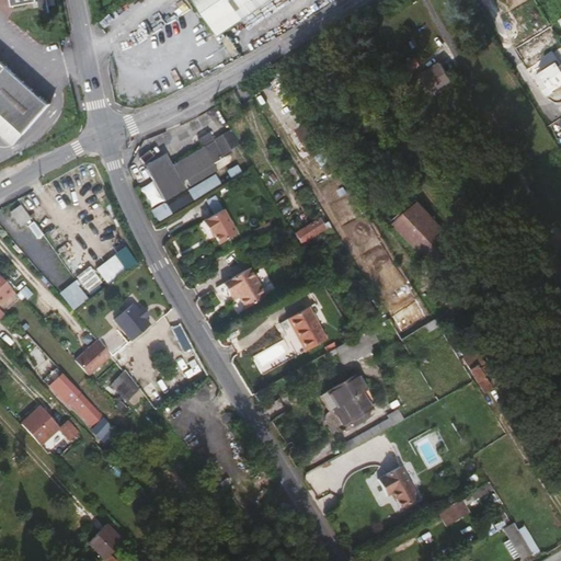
[(191,0),(187,3),(192,9),(204,0),(191,0)]
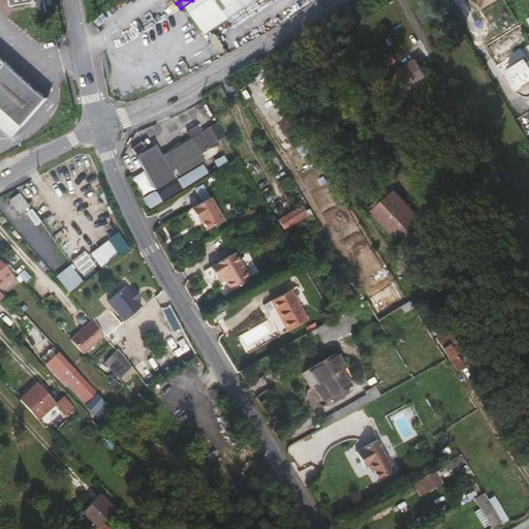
[(192,0),(181,8),(203,38),(223,24),(228,29),(268,0),(192,0)]
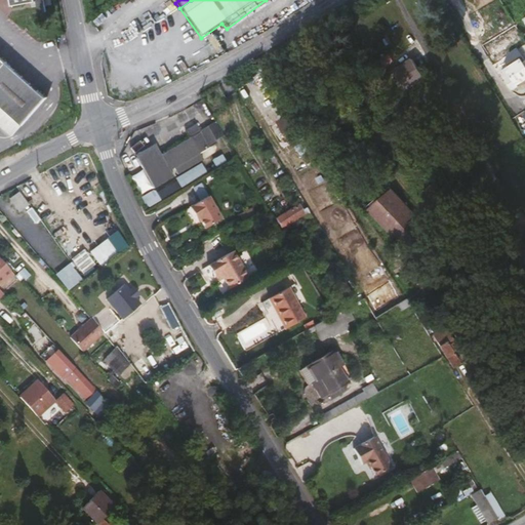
[(221,24),(201,38),(205,44),(227,29),(221,24)]
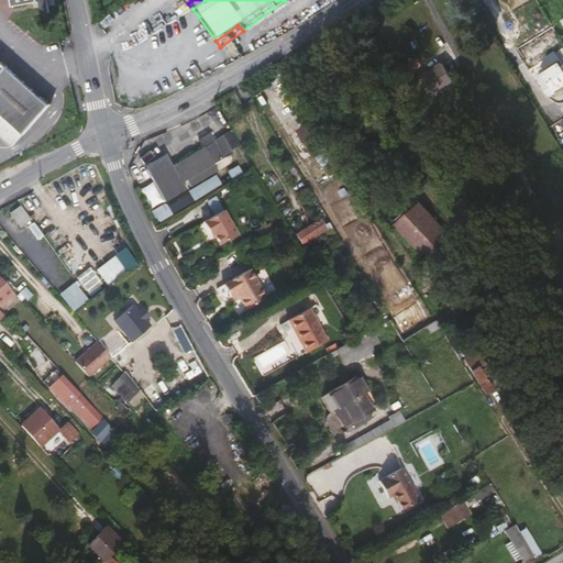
[(20,142),(51,109),(35,95),(0,61),(0,138),(12,150),(20,142)]
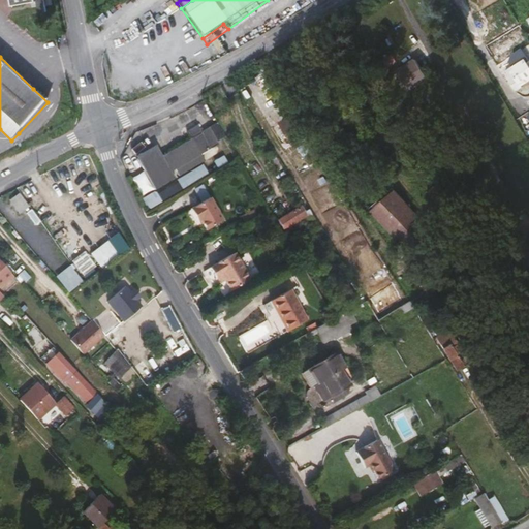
[(524,92),(528,89),(528,68),(528,67),(528,62),(525,57),(516,63),(514,69),(517,74),(508,80),(519,98),(525,94),(524,92)]
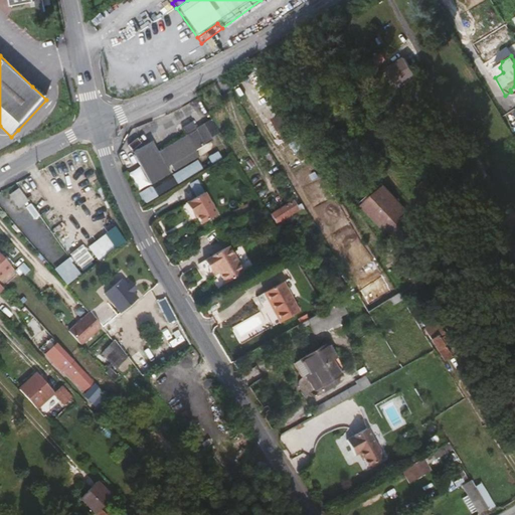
[(422,59),(403,71),(415,90),(434,77),(422,59)]
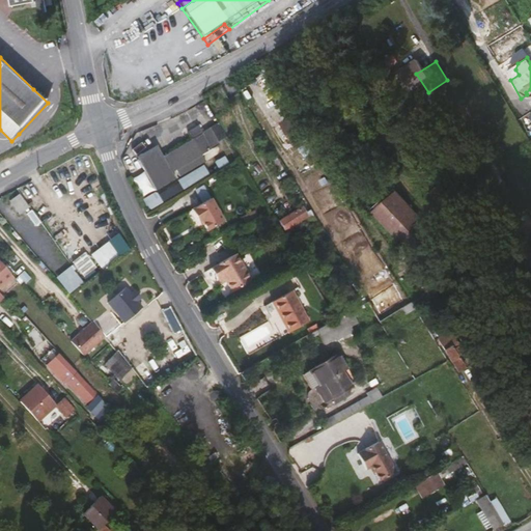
[(364,86),(356,90),(363,103),(371,96),(364,86)]
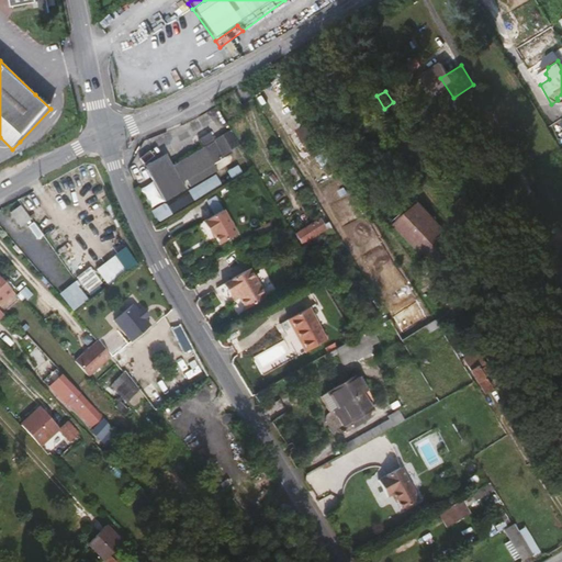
[(314,128),(304,136),(316,156),(317,156),(326,170),(338,164),(329,148),(327,149),(314,128)]
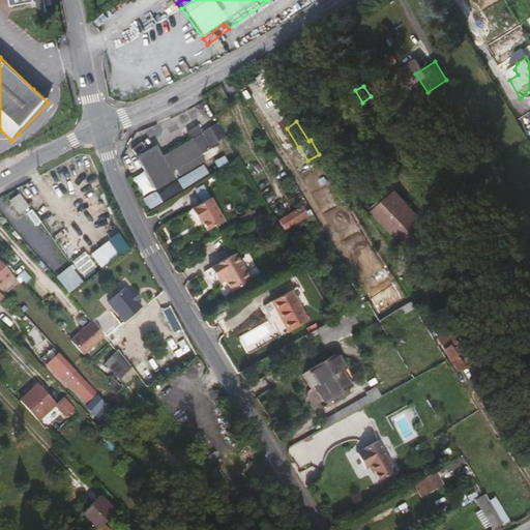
[(223,150),(229,146),(225,139),(222,133),(214,137),(223,150)]
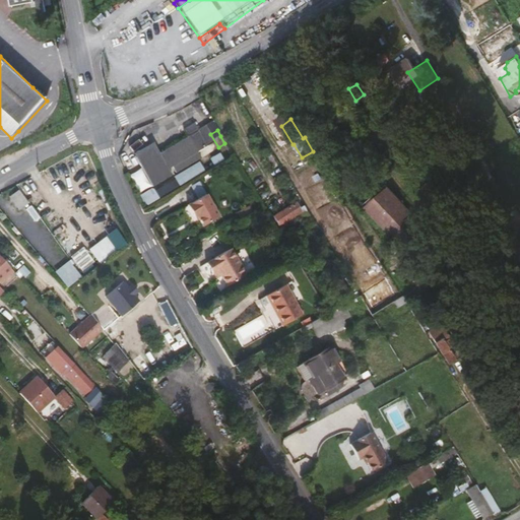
[(165,163),(146,174),(159,196),(178,185),(175,178),(180,176),(183,182),(209,166),(206,159),(213,154),(211,151),(218,147),(210,134),(204,138),(199,131),(192,136),(196,143),(199,147),(167,167),(165,163)]
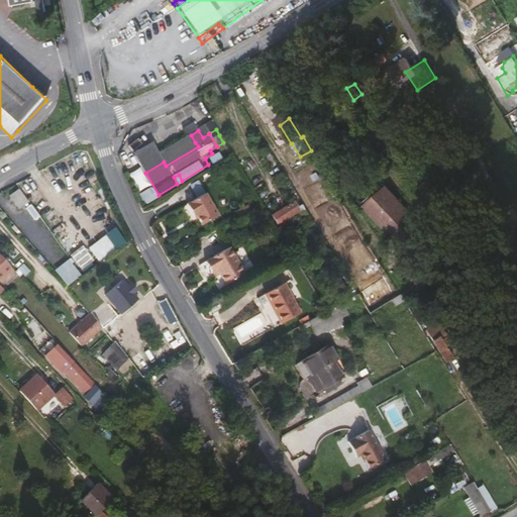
[(198,146),(195,142),(164,162),(166,166),(198,146)]
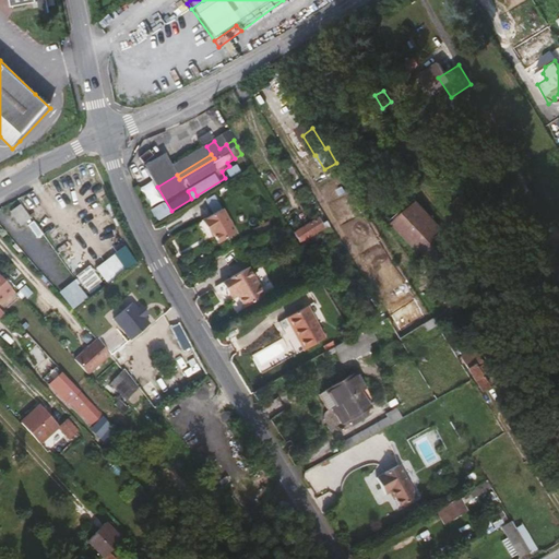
[(169,163),(149,175),(157,187),(177,175),(169,163)]
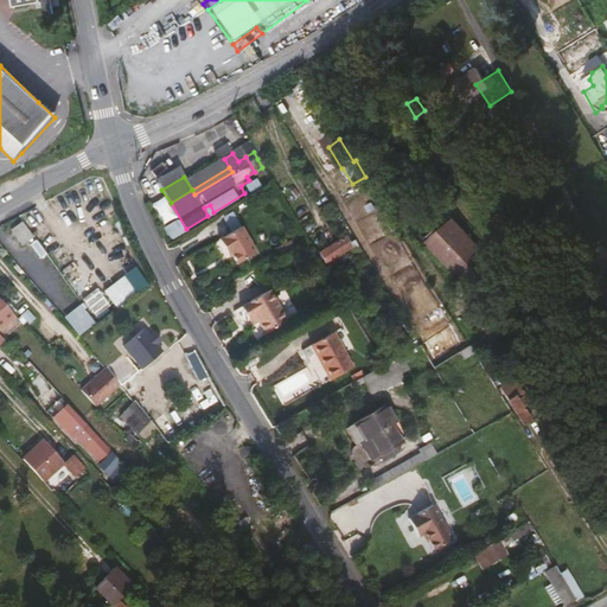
[(24,244),(34,236),(23,222),(13,229),(18,236),(18,237),(23,244),(24,244)]
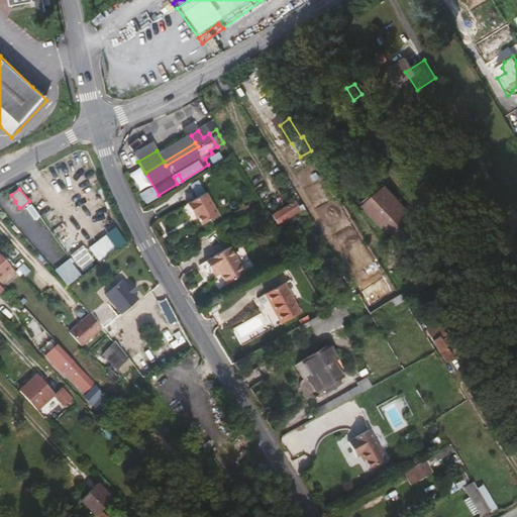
[(391,209),(412,245),(432,233),(410,196),(391,209)]
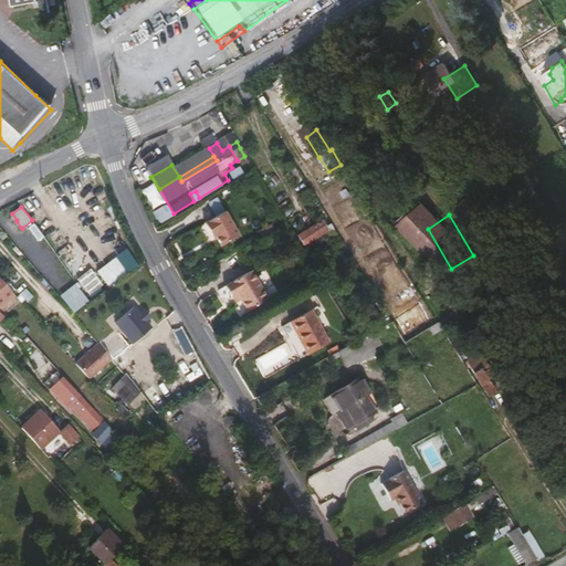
[(241,249),(228,223),(207,236),(215,249),(217,248),(223,259),(241,249)]
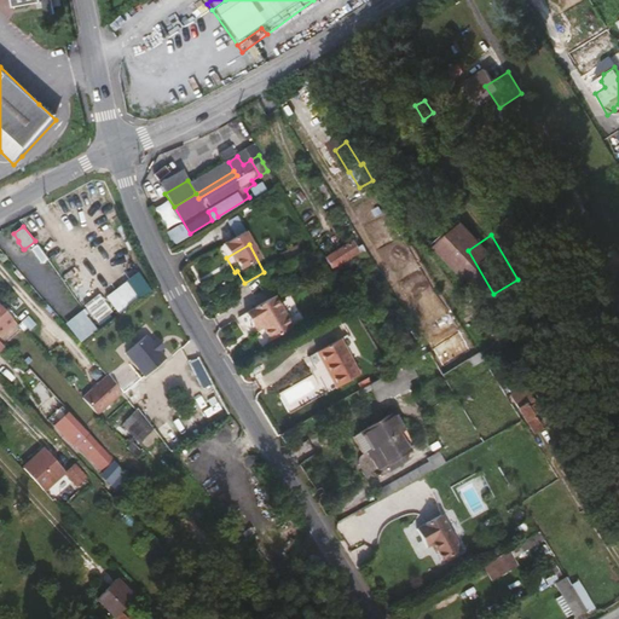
[(333,267),(346,290),(374,272),(364,256),(360,259),(357,253),(333,267)]
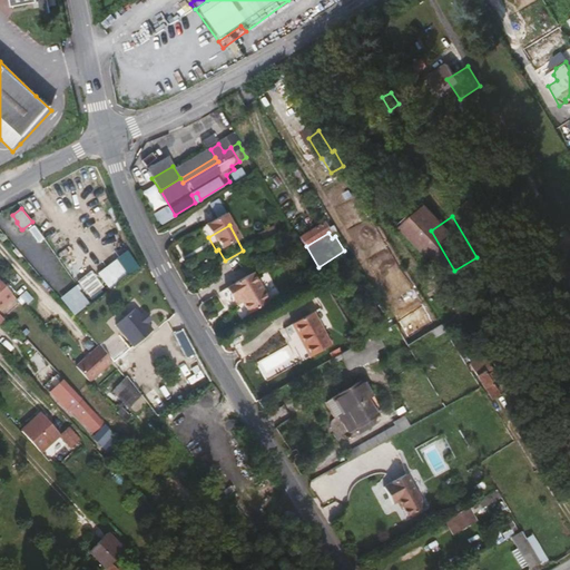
[(99,275),(110,290),(129,276),(118,261),(99,275)]
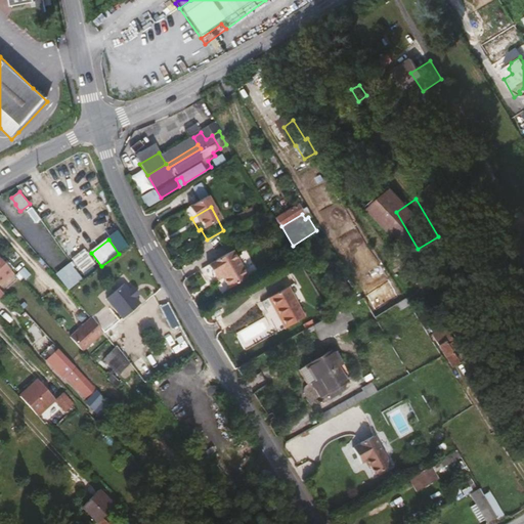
[(71,260),(82,275),(95,265),(84,250),(71,260)]
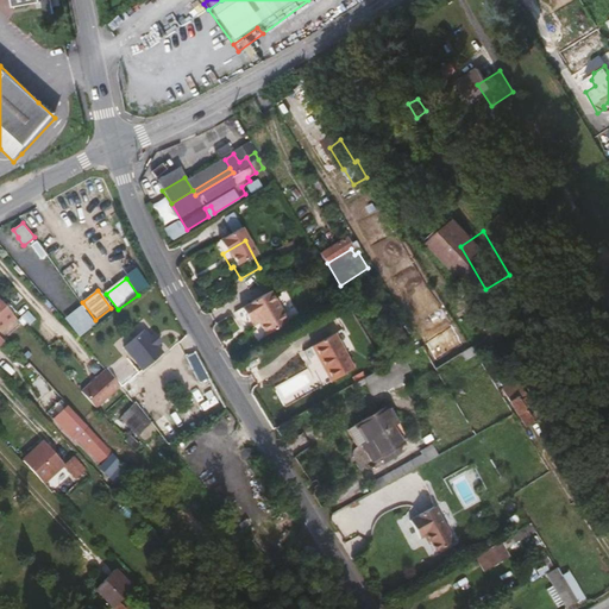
[(280,302),(249,320),(256,333),(263,328),(268,338),(274,346),(297,333),(280,302)]
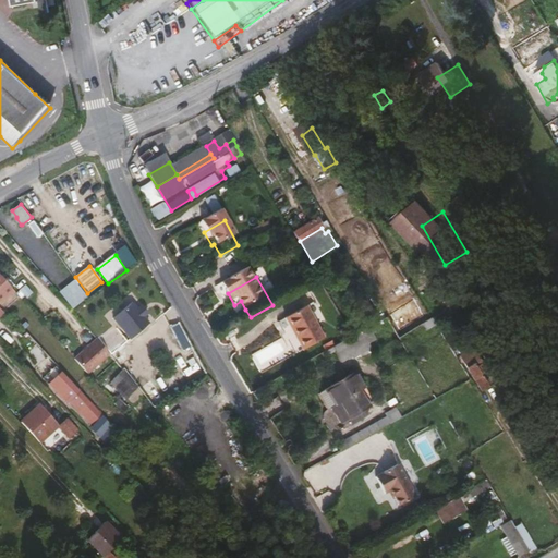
[(19,299),(0,280),(0,303),(7,311),(19,299)]
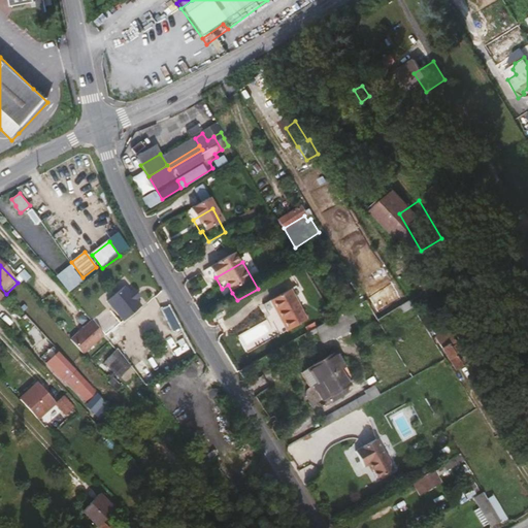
[(68,294),(83,283),(69,266),(55,276),(68,294)]
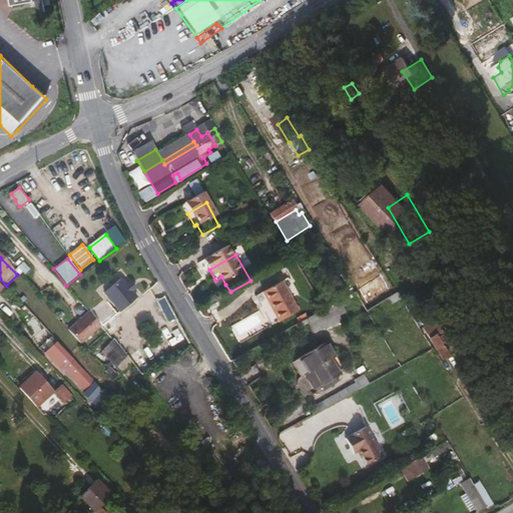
[(225,285),(221,277),(215,281),(220,288),(225,285)]
